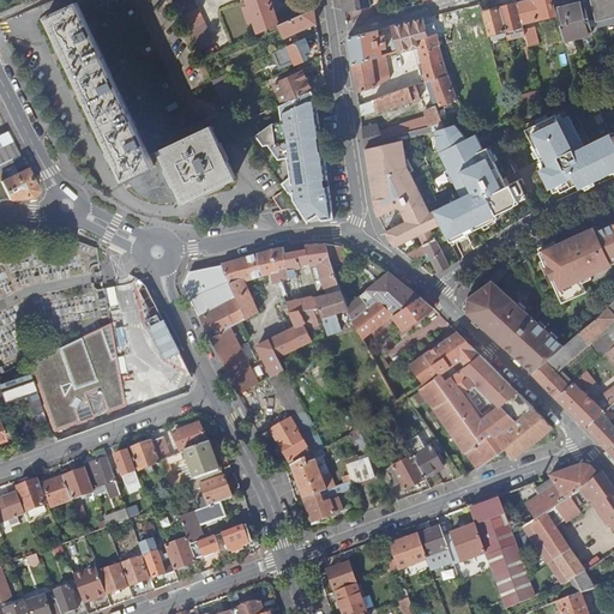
[(192,0),(173,0),(198,52),(214,47),(192,0)]
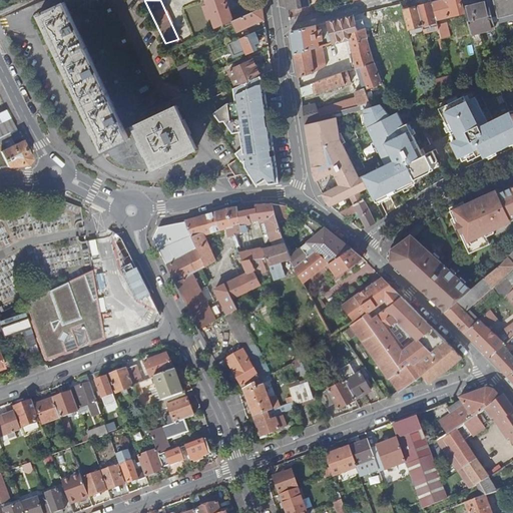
[(225,0),(205,0),(208,6),(203,8),(207,19),(211,17),(215,29),(232,21),(233,21),(225,0)]
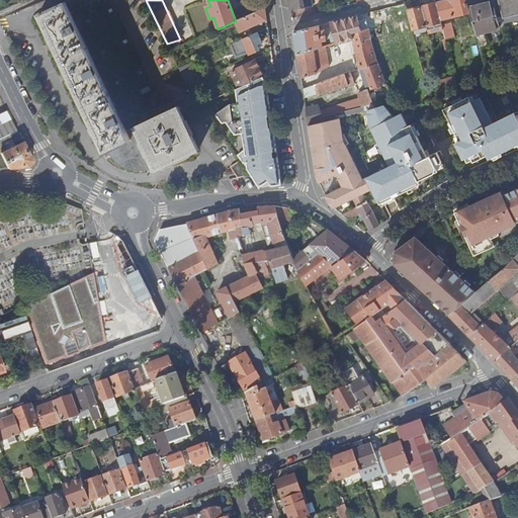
[(288,0),(290,8),(312,6),(310,0),(288,0)]
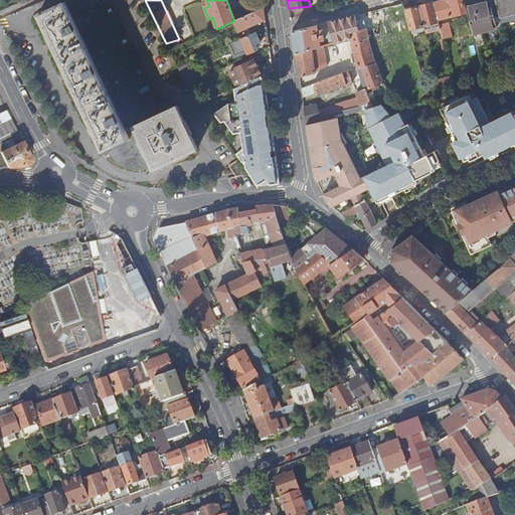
[(441,0),(434,2),(438,19),(466,12),(462,0),(441,0)]
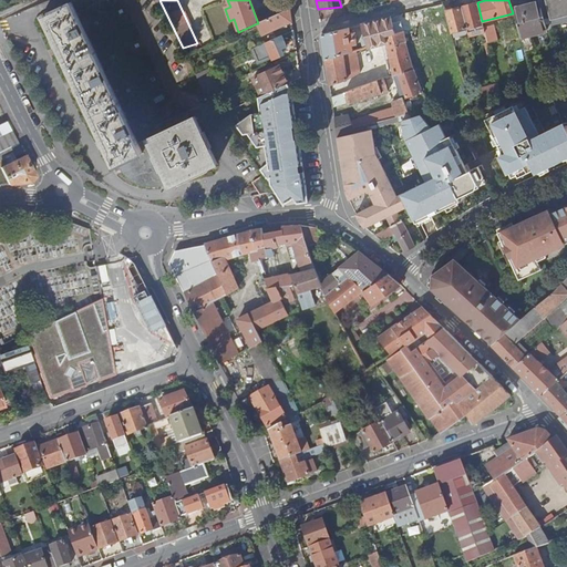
[(566,0),(545,0),(552,24),(566,20),(566,0)]
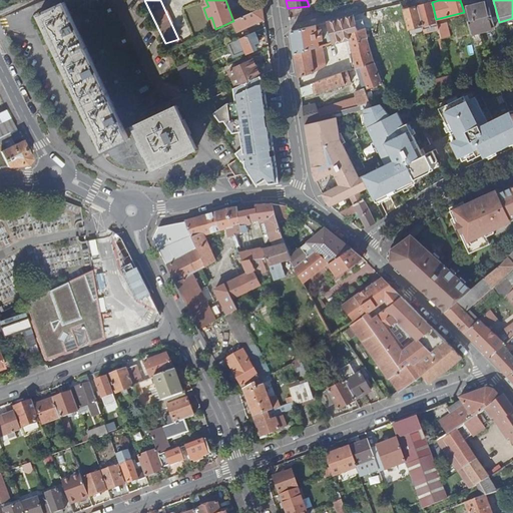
[(487,1),(464,7),(474,45),(483,43),(480,32),(494,28),(487,1)]
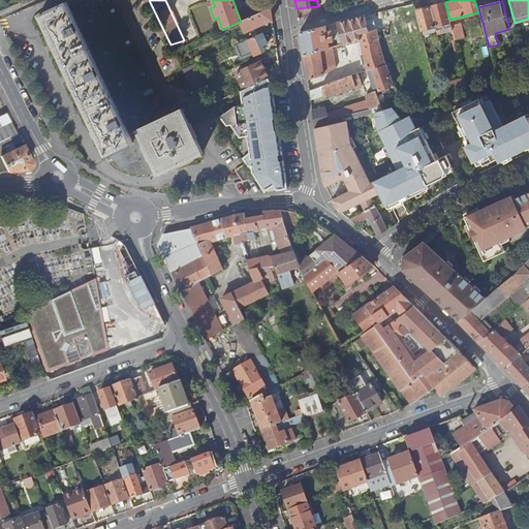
[(159,174),(203,153),(182,110),(128,134),(124,124),(127,122),(123,113),(119,114),(102,78),(105,76),(101,66),(97,68),(80,31),(84,30),(79,20),(75,21),(66,2),(45,12),(44,10),(40,12),(41,14),(40,14),(107,155),(111,153),(114,158),(117,163),(120,166),(126,169),(131,172),(139,174),(146,173),(151,172),(157,170),(159,174)]
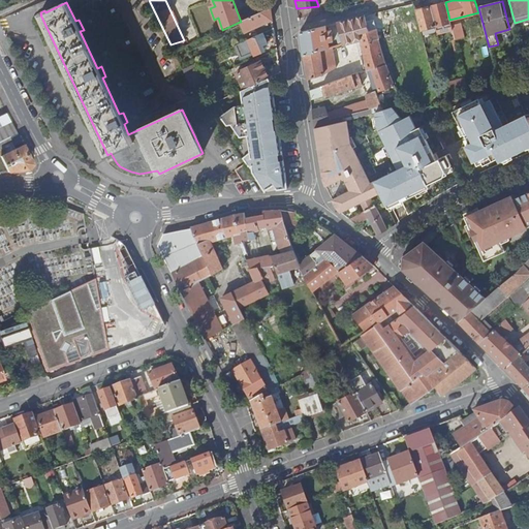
[(445,2),(431,6),(436,27),(437,33),(453,30),(452,26),(449,20),(445,2)]
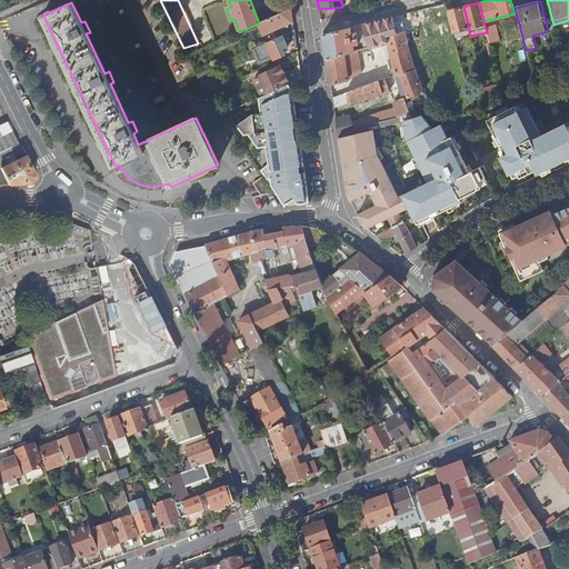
[(469,29),(463,7),(447,11),(452,32),(469,29)]
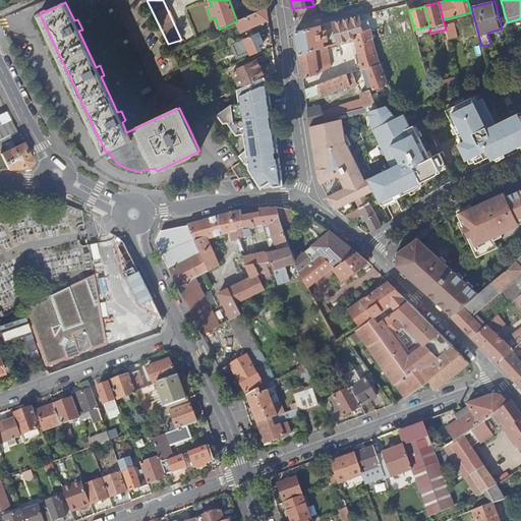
[(267,8),(237,21),(236,21),(241,33),(250,29),(253,36),(270,29),(269,22),(259,26),(258,24),(269,20),(267,8)]
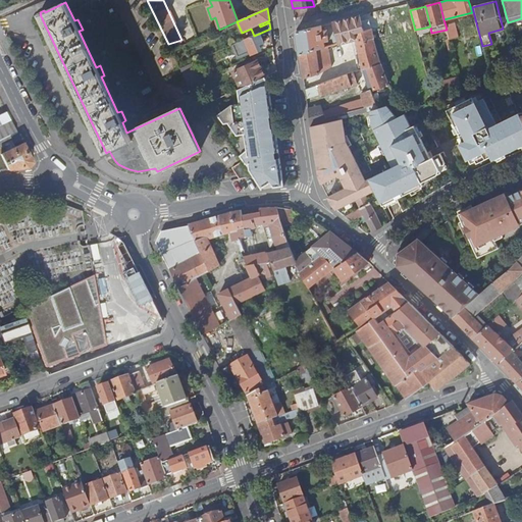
[(360,15),(332,22),(337,37),(340,44),(356,39),(355,33),(371,29),(368,18),(361,20),(360,15)]
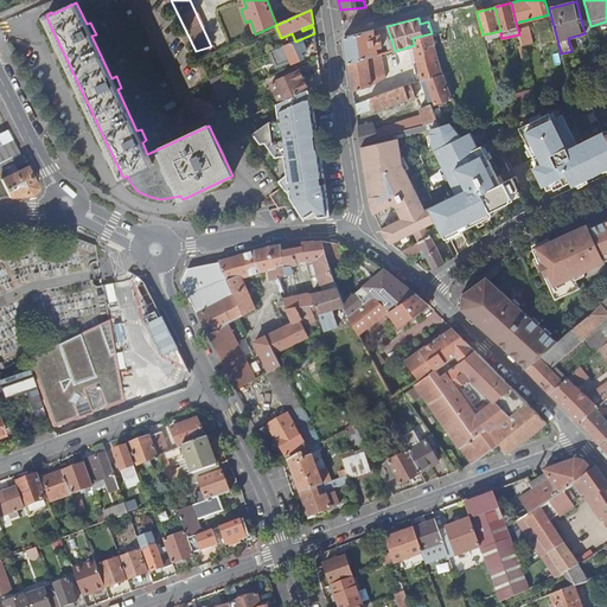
[(529,27),(518,30),(519,34),(522,46),(534,43),(529,27)]
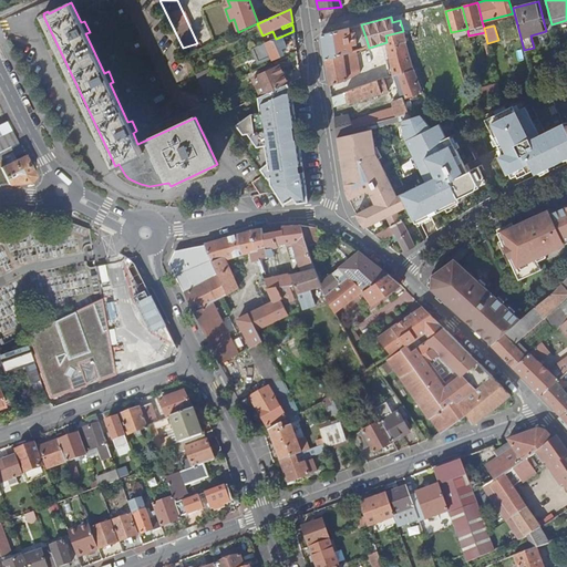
[(349,27),(321,34),(326,59),(353,51),(353,45),(357,44),(354,32),(350,33),(349,27)]
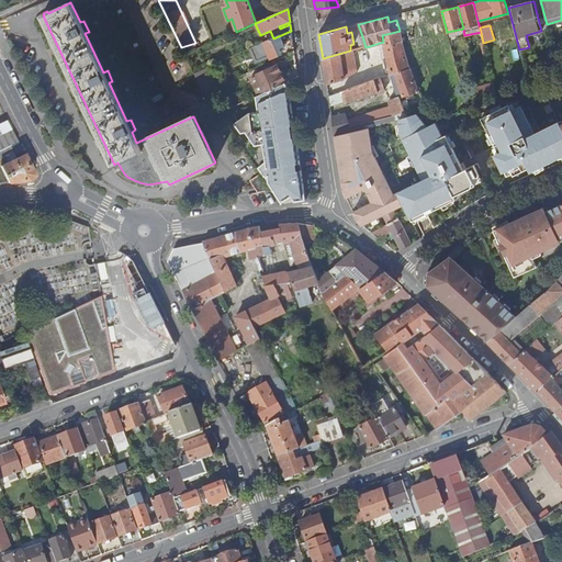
[(283,44),(292,41),(291,31),(273,38),(253,47),(255,53),(266,47),(271,58),(280,54),(278,49),(284,46),(283,44)]
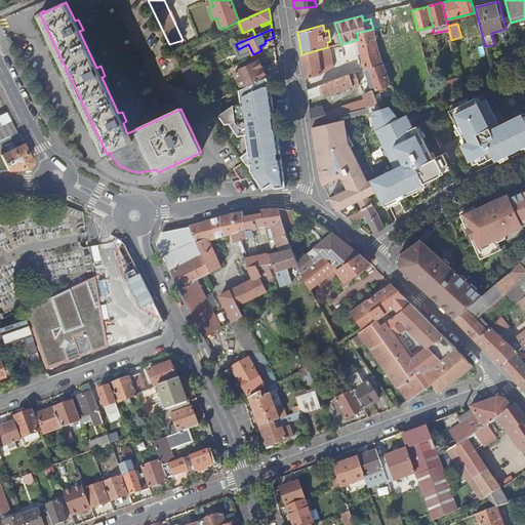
[(378,48),(373,29),(357,33),(358,39),(364,69),(368,68),(382,64),(378,48)]
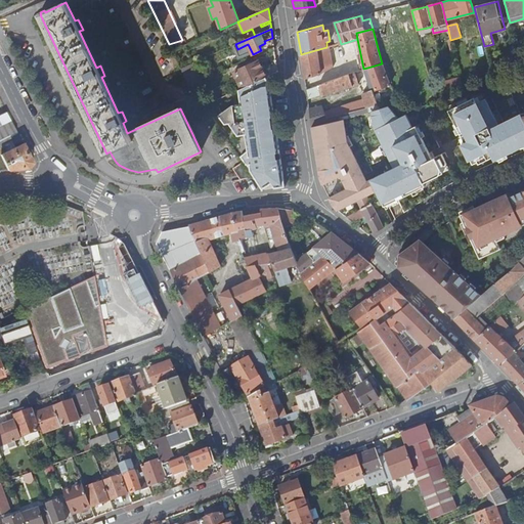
[(326,47),(301,54),(304,79),(320,74),(333,67),(330,47),(326,47)]
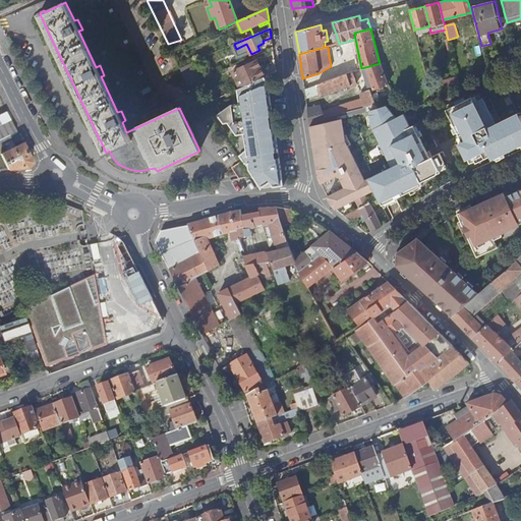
[(273,117),(268,85),(265,77),(256,61),(233,71),(241,89),(237,90),(239,104),(231,105),(217,115),(224,124),(228,123),(236,135),(244,134),(246,151),(239,156),(245,165),(246,164),(249,169),(261,189),(271,183),(273,188),(283,186),(275,128),(271,129),(269,118),(273,117)]
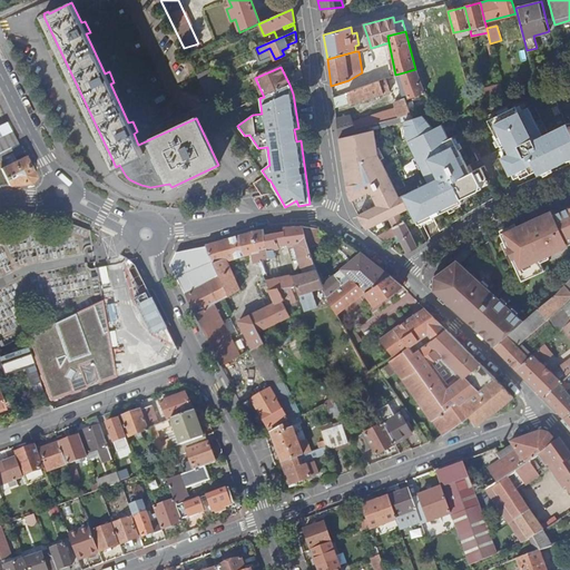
[(419,80),(415,69),(400,74),(403,85),(408,97),(424,91),(419,80)]
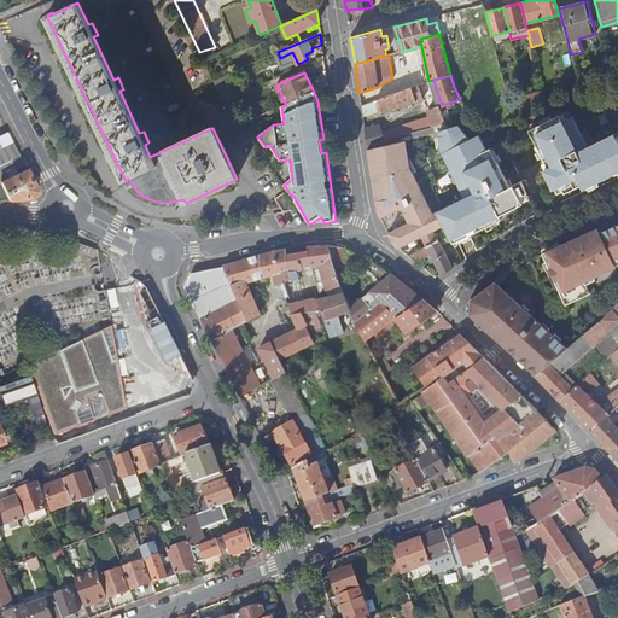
[(213,81),(223,103),(231,99),(221,77),(213,81)]
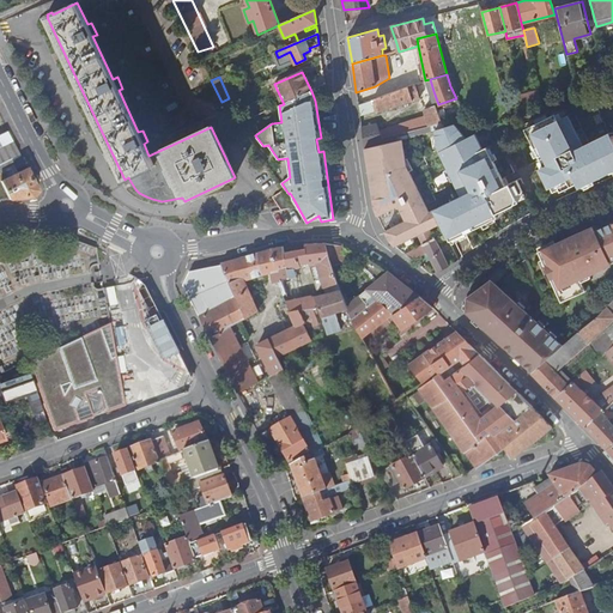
[(430,79),(425,80),(408,86),(412,98),(434,91),(430,79)]
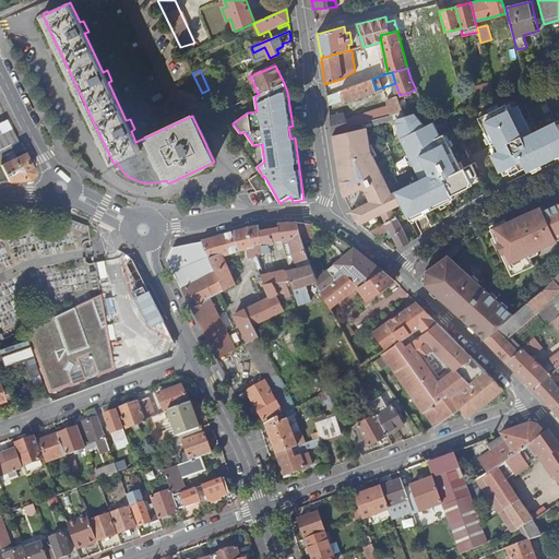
[(358,85),(340,91),(342,102),(376,91),(376,90),(372,79),(357,84),(358,85)]
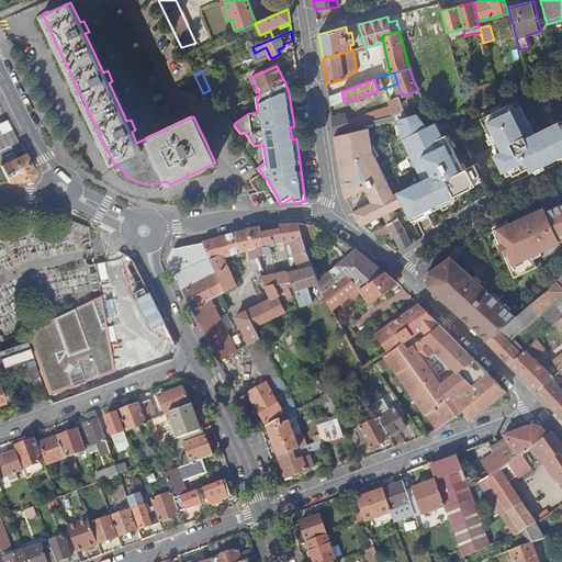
[(341,91),(328,96),(329,107),(344,102),(341,91)]
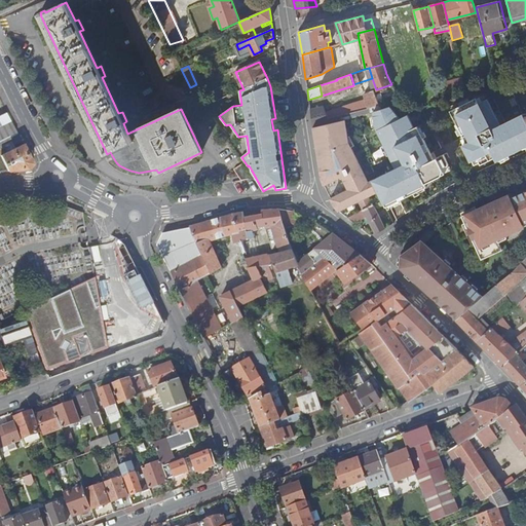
[(378,103),(374,90),(364,94),(366,102),(326,112),(327,112),(328,119),(349,112),(350,113),(362,110),(362,109),(379,104),(378,103)]
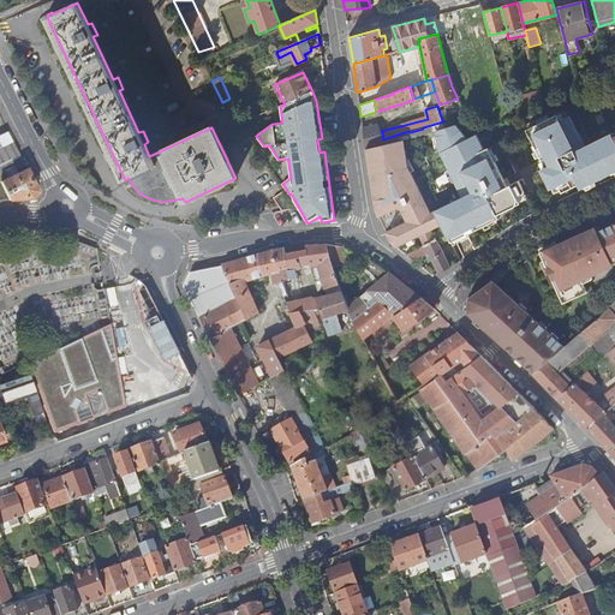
[(614,172),(614,137),(613,133),(585,147),(569,115),(560,120),(557,114),(527,130),(545,167),(542,169),(550,187),(559,184),(562,192),(579,184),(580,187),(611,173),(613,174),(614,172)]
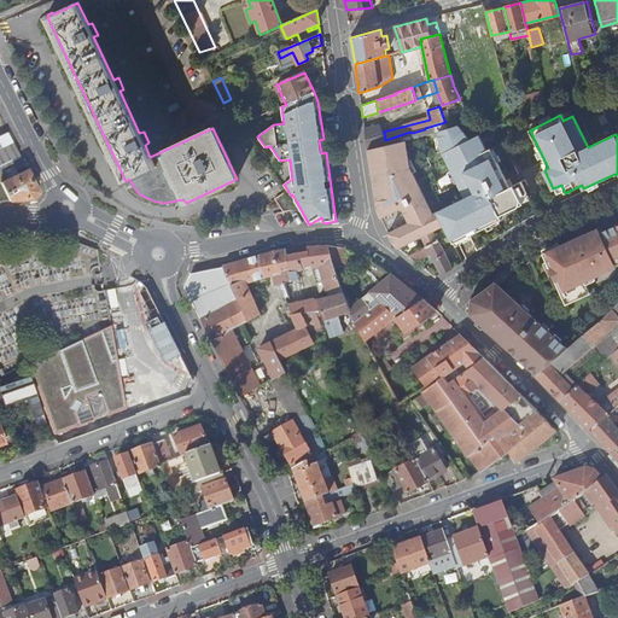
[(447,128),(445,122),(425,128),(425,129),(412,133),(410,132),(385,140),(384,132),(366,136),(367,149),(404,140),(412,138),(438,130),(447,128)]
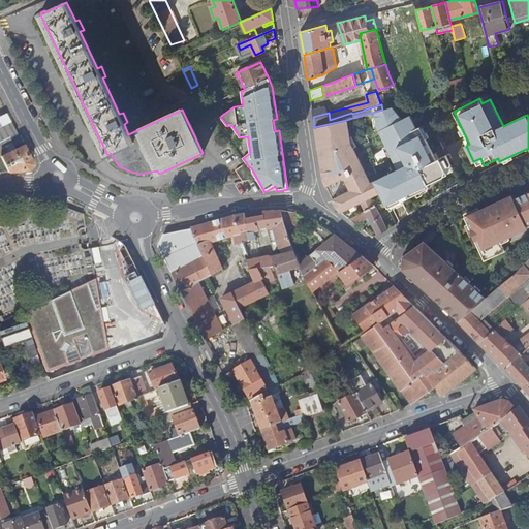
[(329,113),(328,113),(327,105),(312,109),(313,117),(329,113)]
